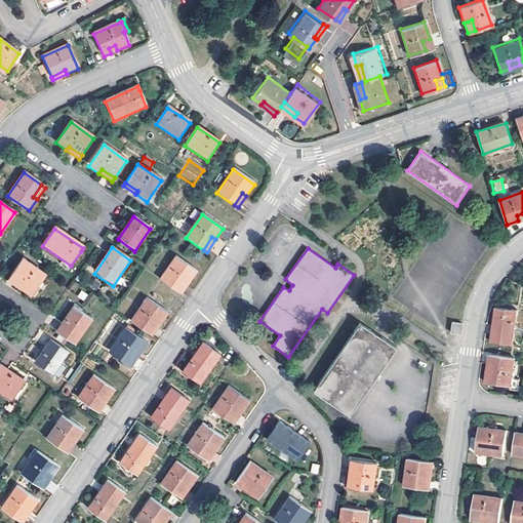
[(175,257),(160,280),(177,292),(186,280),(190,282),(196,272),(175,257)]
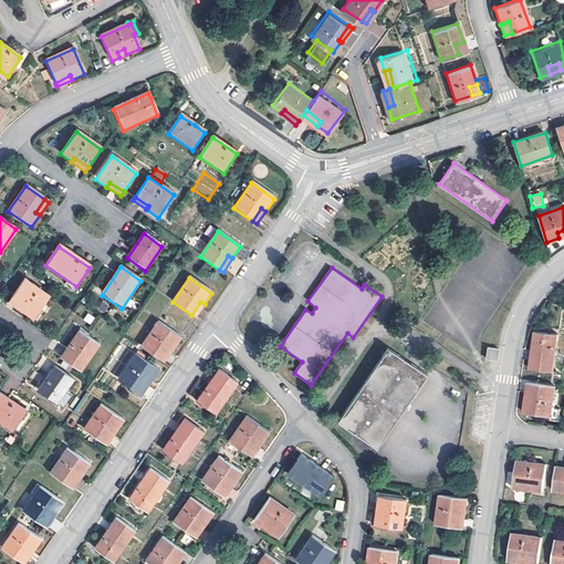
[(23,281),(11,299),(25,309),(22,313),(33,321),(49,299),(23,281)]
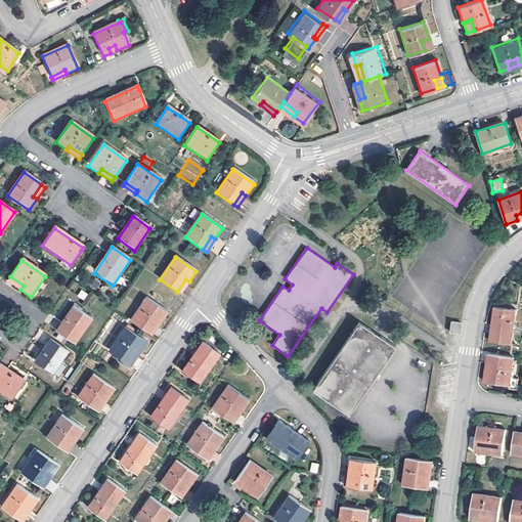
[(24,286),(10,276),(7,281),(20,290),(24,286)]
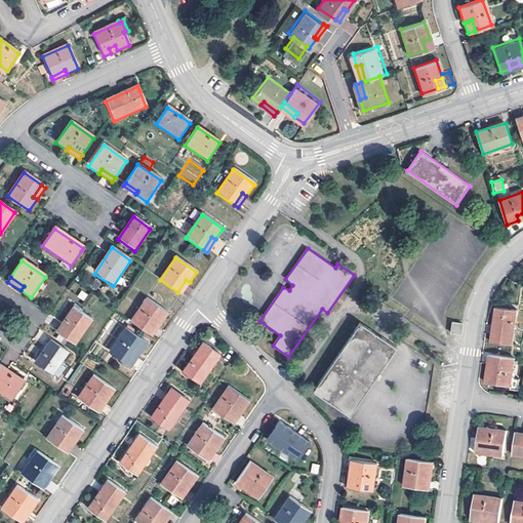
[(186,280),(177,292),(180,294),(187,286),(190,282),(186,280)]
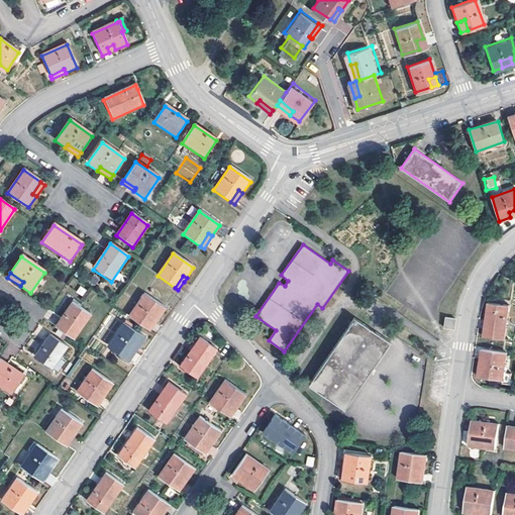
[(143,295),(127,318),(145,330),(155,317),(158,319),(165,310),(143,295)]
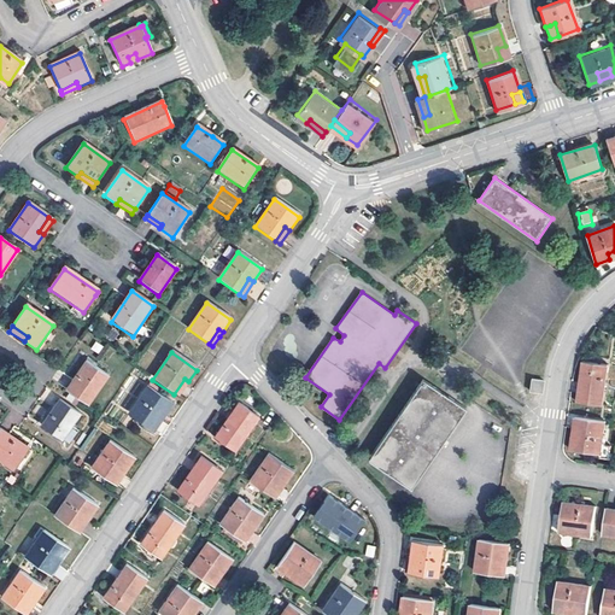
[(585,361),(579,402),(603,405),(609,364),(585,361)]
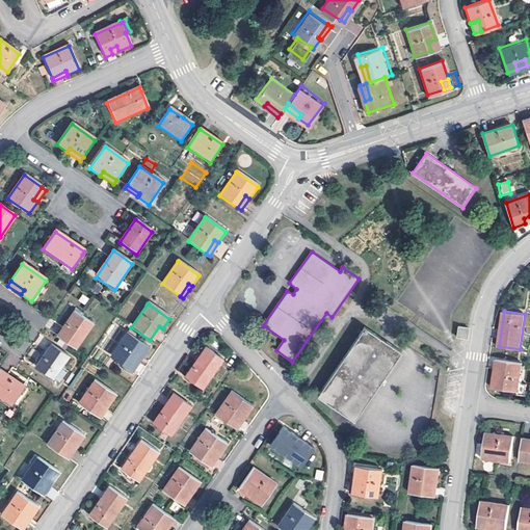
[(74,313),(56,338),(75,351),(93,325),(74,313)]
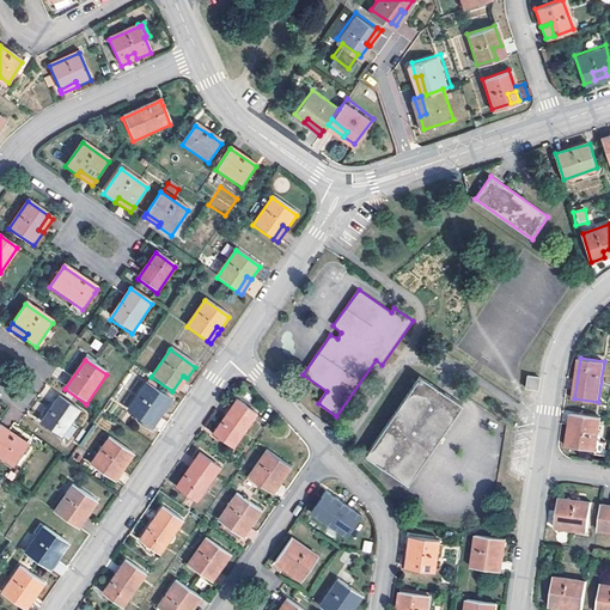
[(176,394),(187,378),(183,376),(172,391),(176,394)]
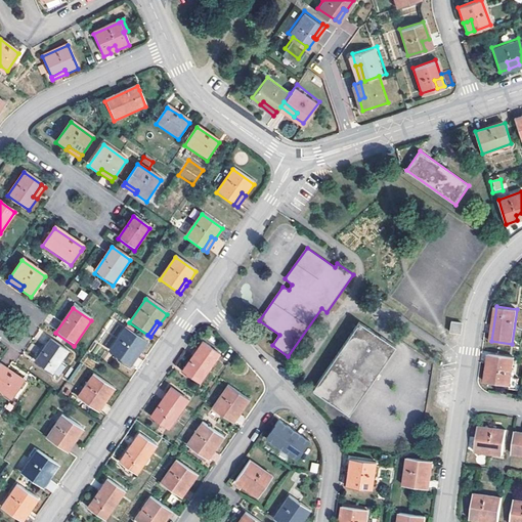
[(451,321),(450,332),(461,334),(462,323),(451,321)]
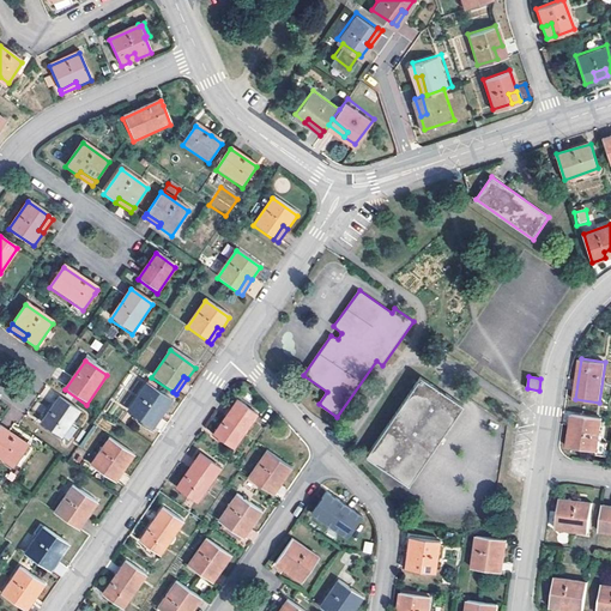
[(421,377),(366,457),(407,485),(463,406),(421,377)]
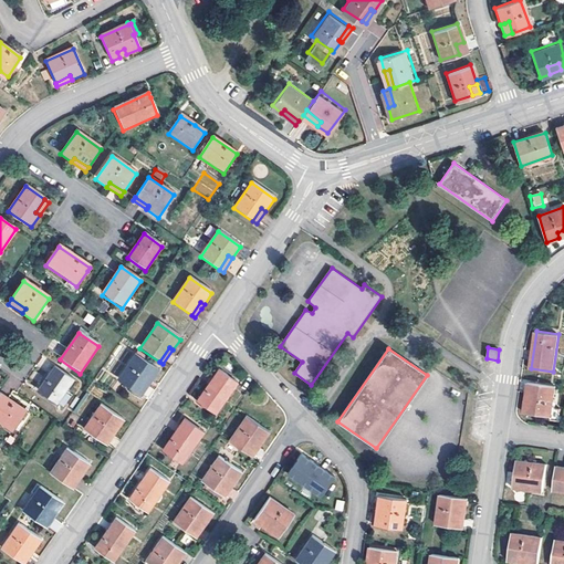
[(134,356),(117,382),(136,395),(146,380),(149,383),(157,372),(134,356)]
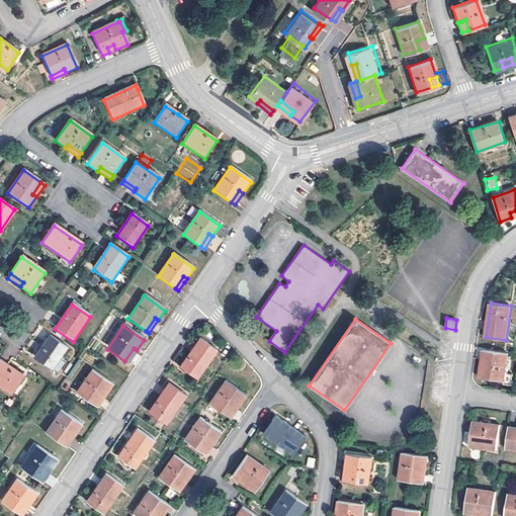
[(25,352),(32,357),(48,335),(40,330),(25,352)]
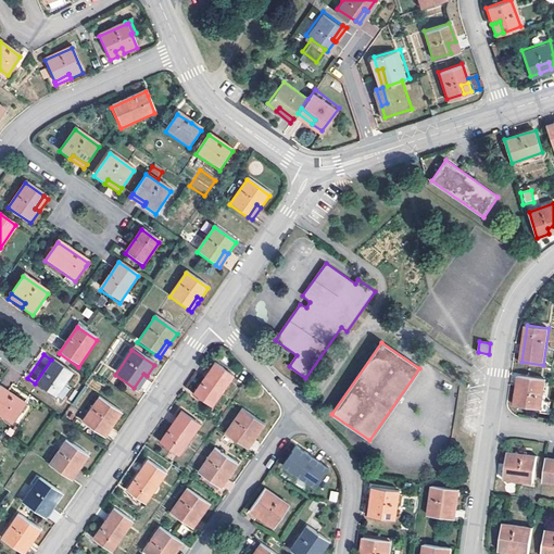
[(53,362),(36,386),(54,399),(71,375),(53,362)]
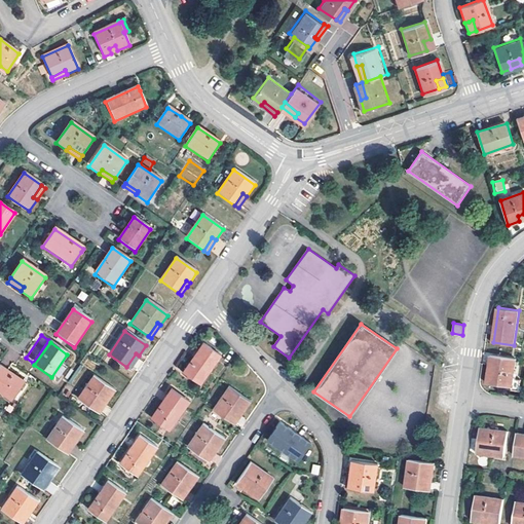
[(202,343),(183,372),(188,376),(200,384),(220,356),(202,343)]
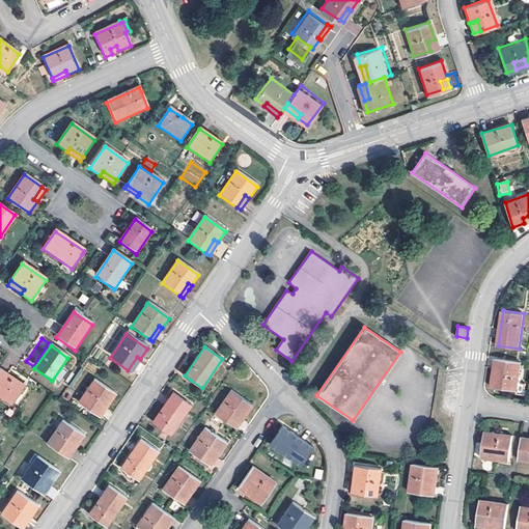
[(132,372),(140,359),(137,357),(128,370),(132,372)]
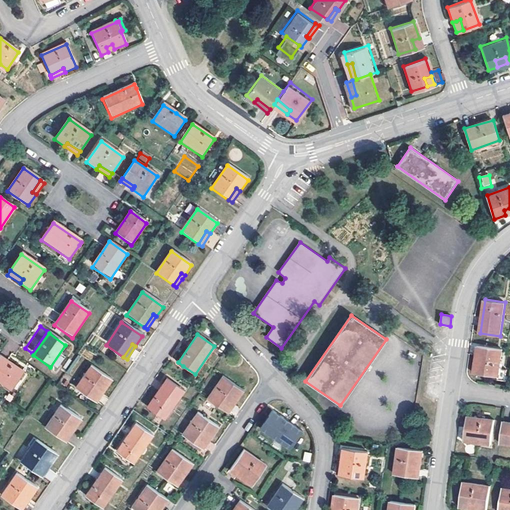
[(476,361),(474,373),(499,376),(503,349),(484,347),(481,362),(476,361)]
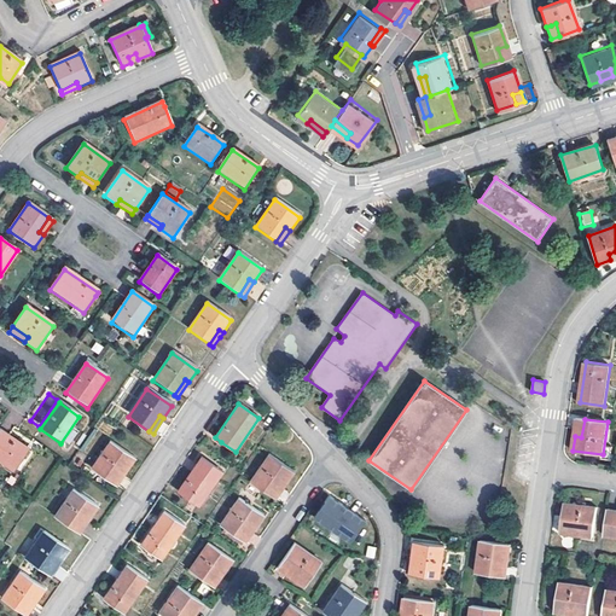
[(0,464),(13,474),(28,451),(0,433),(0,464)]
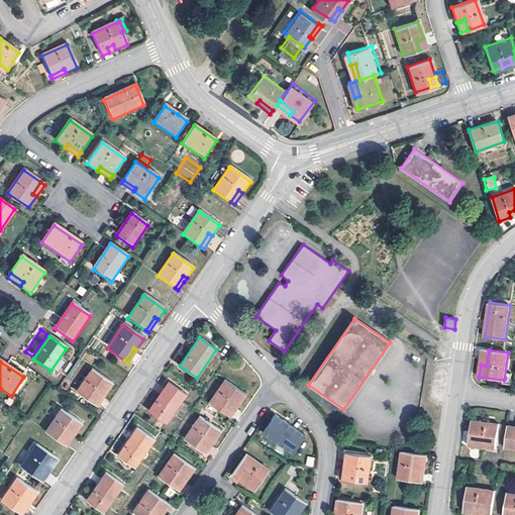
[(91,371),(76,394),(93,406),(101,393),(105,395),(112,386),(91,371)]
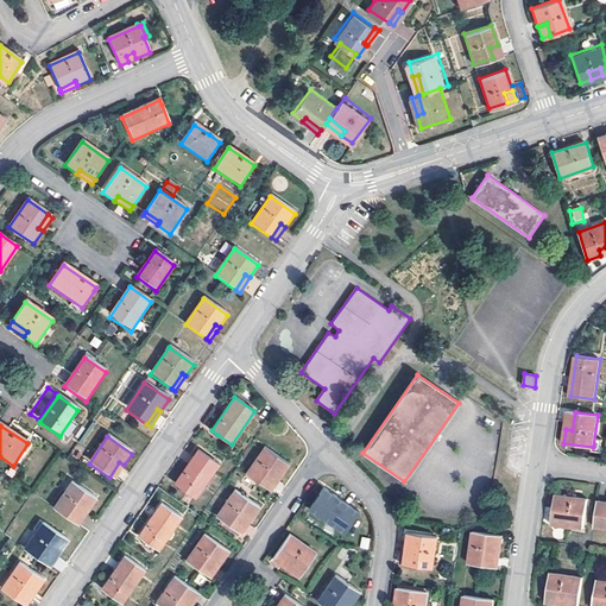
[(264,447),(246,473),(266,487),(269,485),(276,474),(279,477),(289,464),(264,447)]
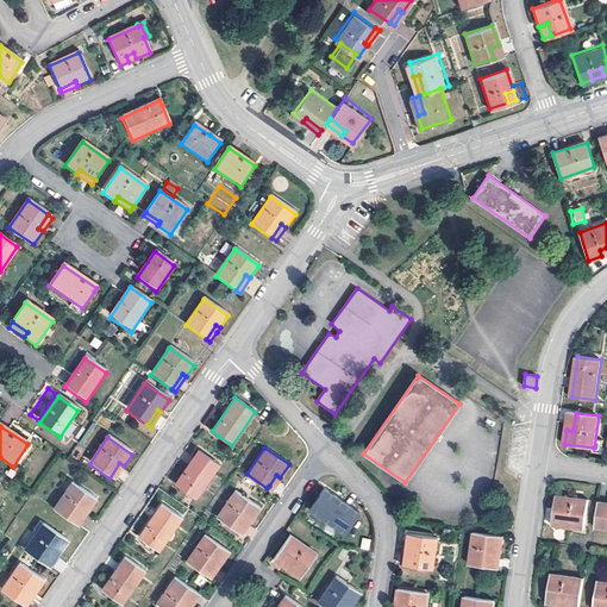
[(198,451),(175,485),(194,499),(218,464),(198,451)]
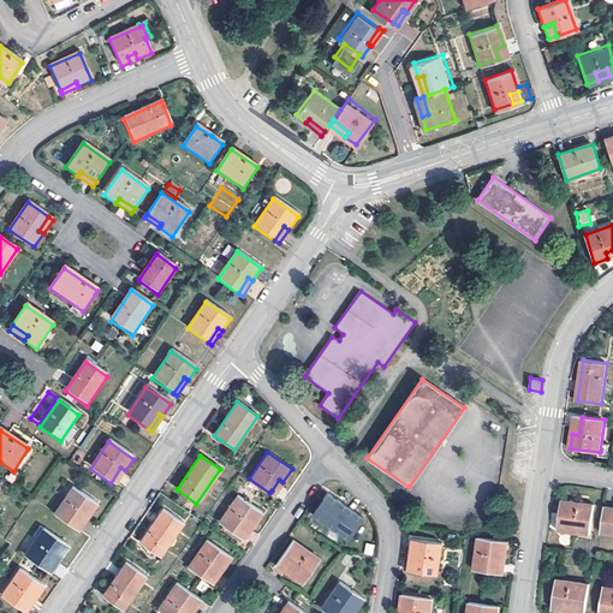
[(114,486),(125,470),(120,468),(111,483),(114,486)]
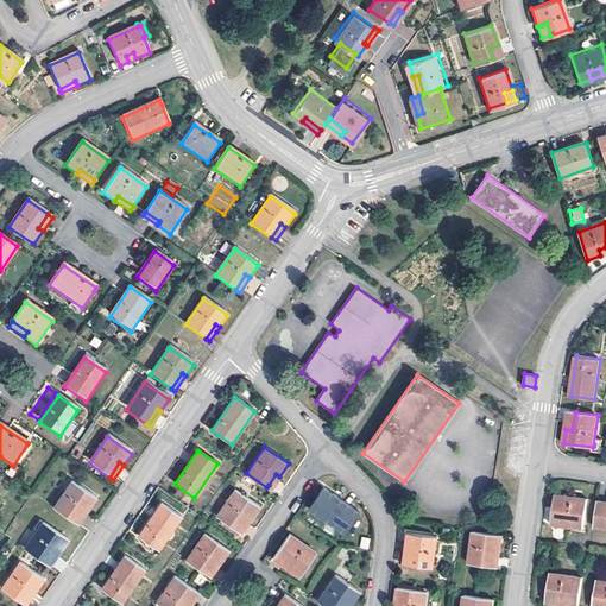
[(270,491),(279,477),(276,474),(269,485),(266,487),(270,491)]
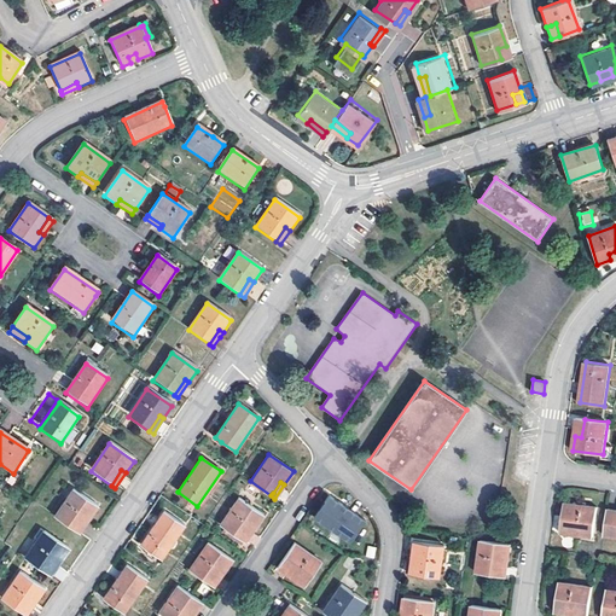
[(71,492),(53,518),(74,533),(85,518),(86,519),(88,521),(97,509),(71,492)]
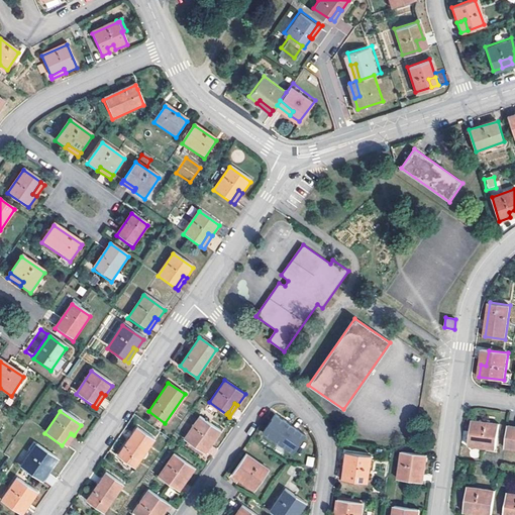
[(276,415),(264,432),(292,451),(304,435),(276,415)]
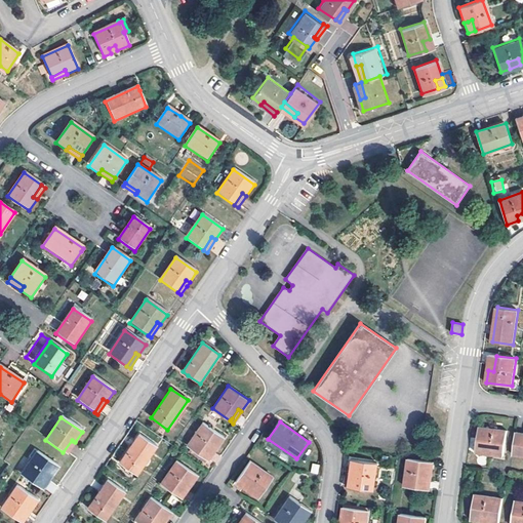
[(203,423),(187,445),(204,457),(206,455),(213,445),(216,447),(224,437),(203,423)]
